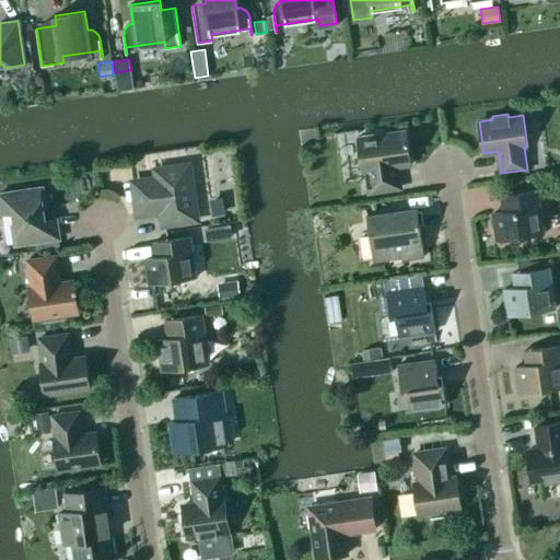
[(377,132),(362,135),(363,138),(359,139),(363,171),(366,170),(370,191),(400,187),(397,165),(410,163),(406,132),(378,136),(377,132)]
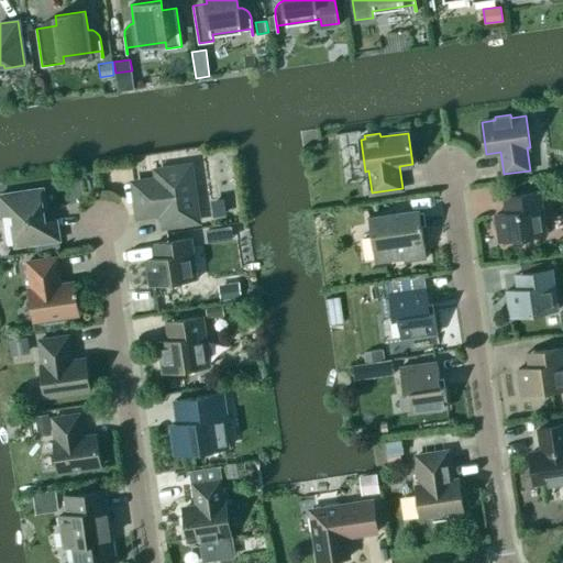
[(164,211),(166,224),(196,220),(188,167),(155,172),(157,180),(135,184),(140,214),(164,211)]
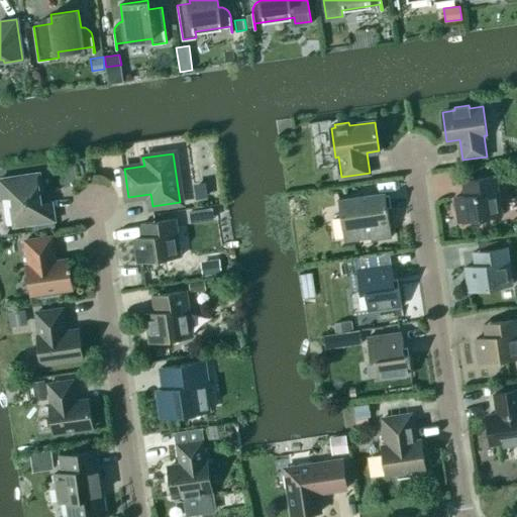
[(0,185),(2,198),(12,196),(14,207),(11,207),(14,226),(55,220),(52,202),(40,203),(39,192),(41,192),(39,174),(0,179),(0,185)]
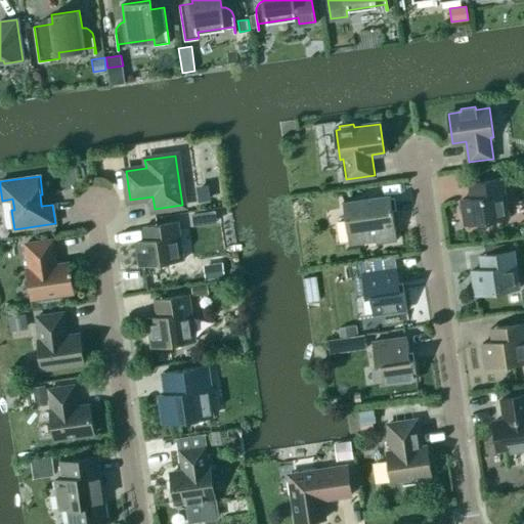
[(462,200),(465,224),(509,218),(503,178),(469,183),(472,199),(462,200)]
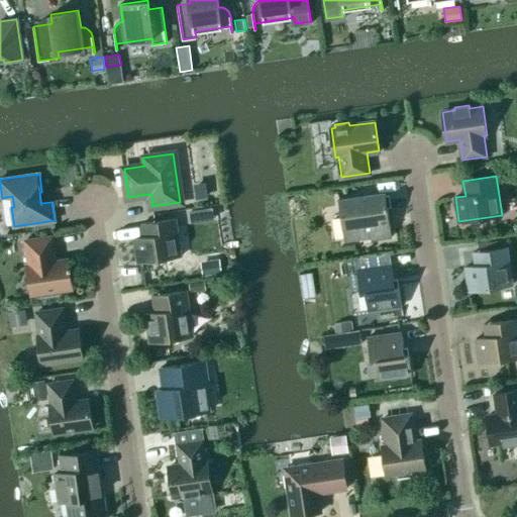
[(204,182),(194,184),(196,199),(206,197),(204,182)]
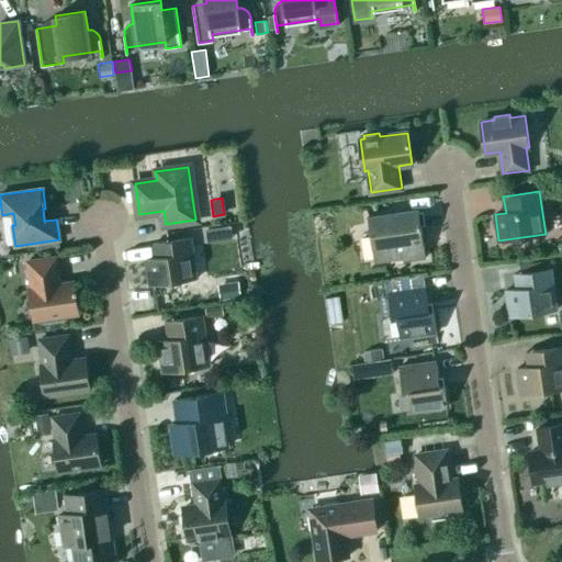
[(404,257),(404,261),(426,258),(418,210),(369,216),(375,261),(404,257)]
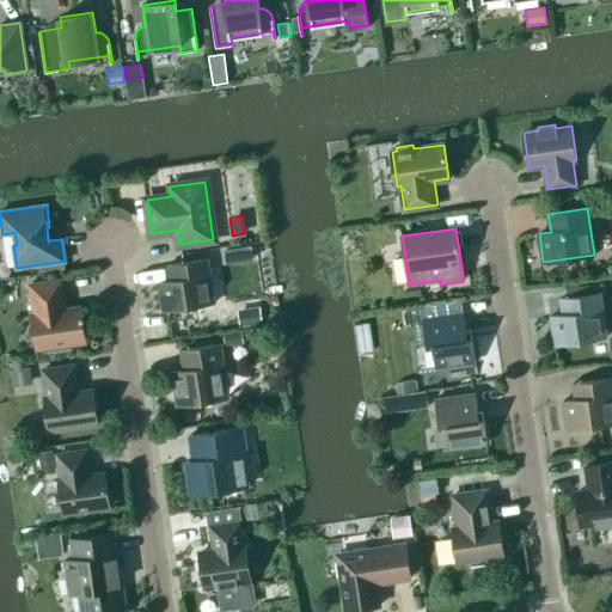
[(159,282),(163,311),(214,304),(208,258),(169,264),(171,280),(159,282)]
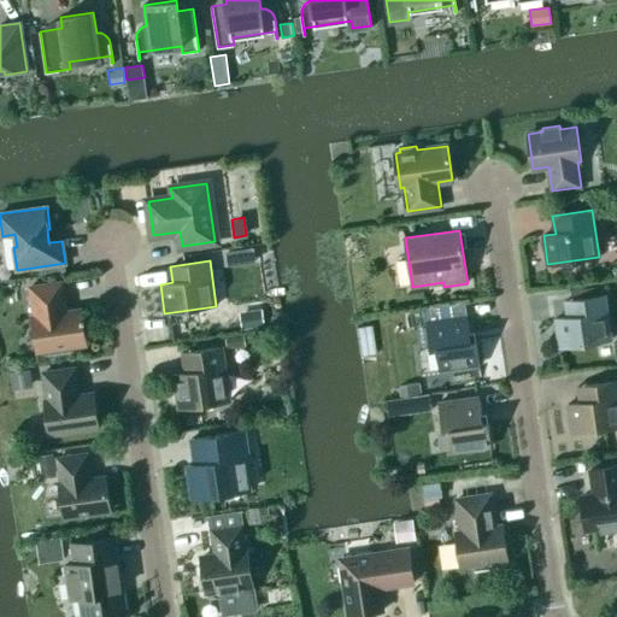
[(35,316),(31,317),(37,351),(87,344),(81,310),(66,312),(62,282),(30,287),(35,316)]
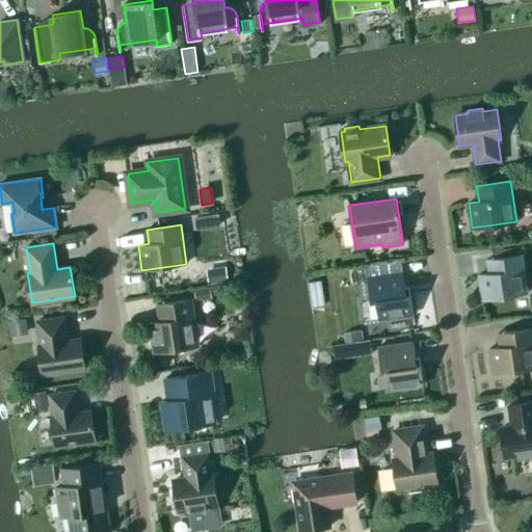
[(489,273),(479,274),(483,299),(527,293),(522,255),(487,260),(489,273)]
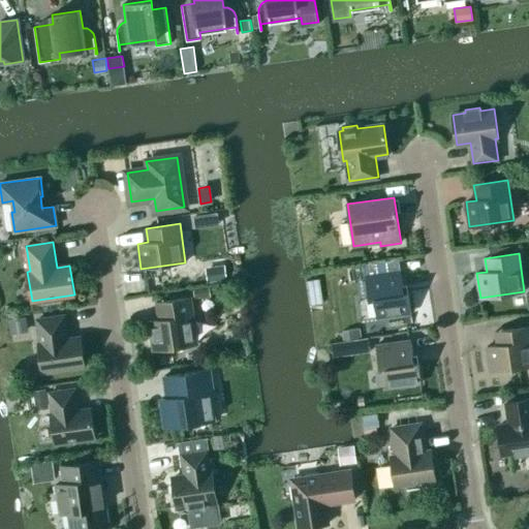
[(223,263),(205,267),(208,282),(225,279),(223,263)]
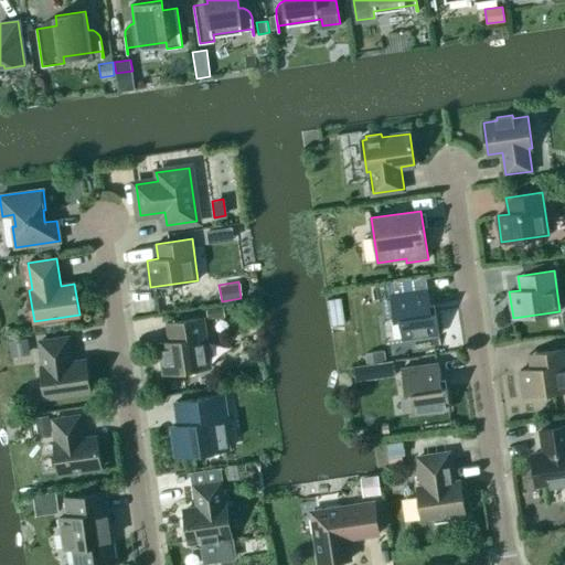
[(394,320),(400,319),(403,339),(439,334),(436,312),(432,313),(428,288),(390,295),(394,320)]
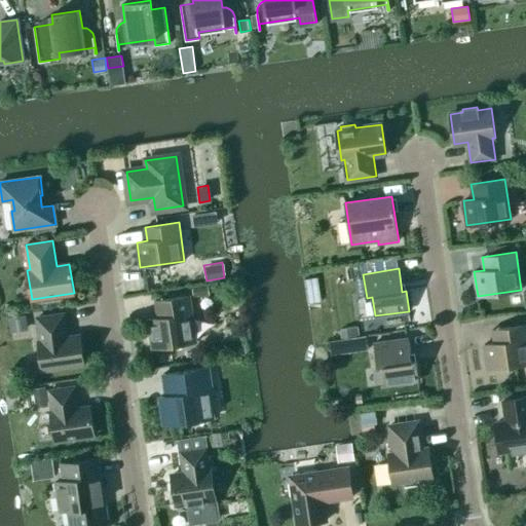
[(207,285),(191,288),(193,297),(209,294),(207,285)]
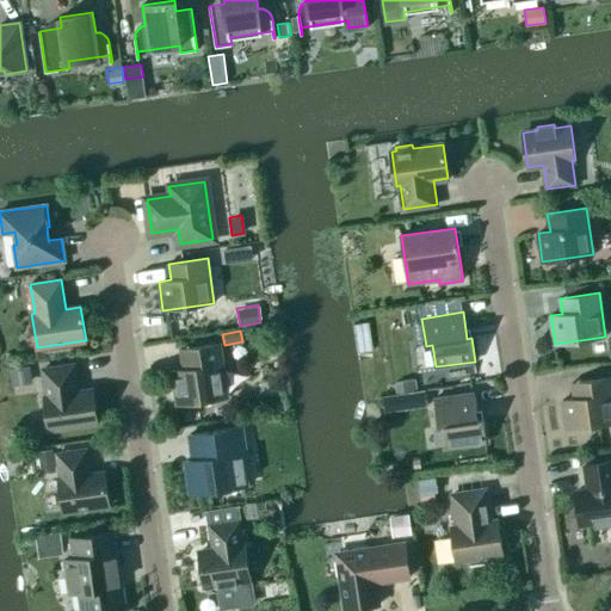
[(184,369),(172,371),(177,405),(228,397),(220,344),(180,349),(184,369)]
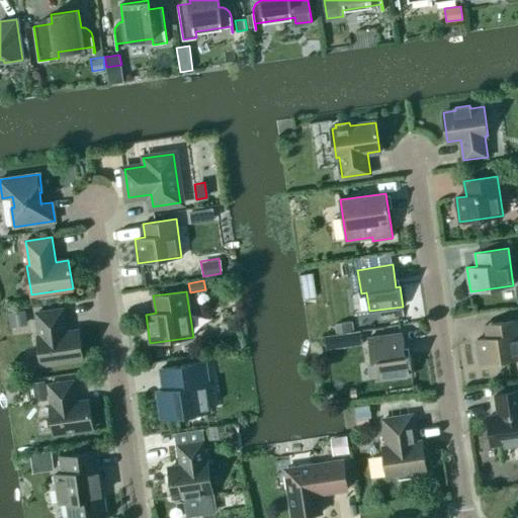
[(25,310),(8,313),(11,327),(27,325),(25,310)]
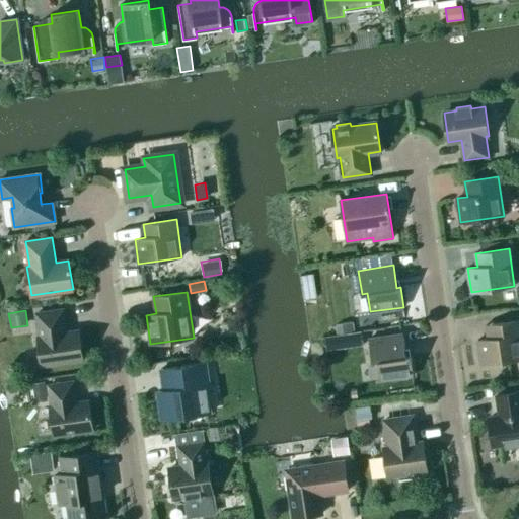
[(42,366),(83,360),(79,330),(66,332),(63,310),(36,313),(40,337),(38,337),(42,366)]
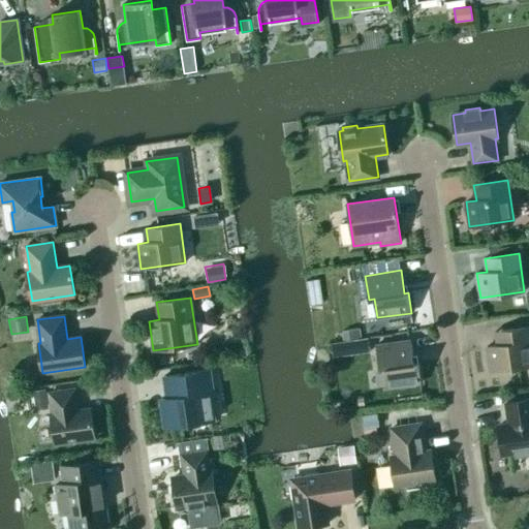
[(491,372),(528,366),(528,325),(495,332),(497,345),(487,346),(491,372)]
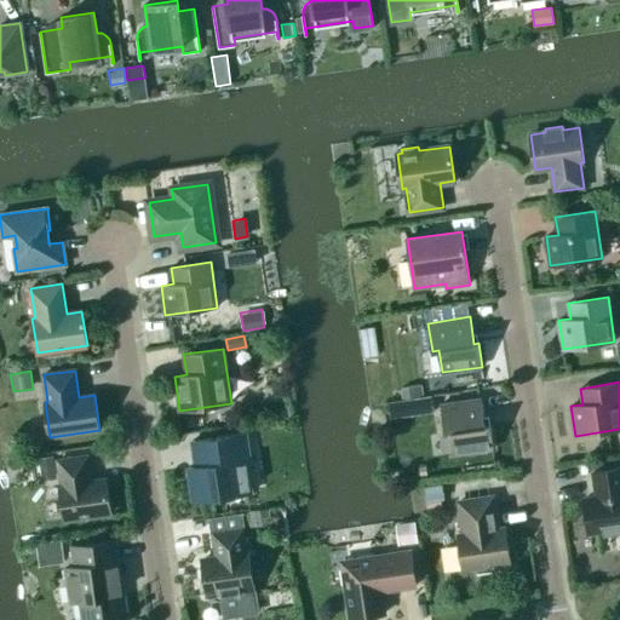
[(423,385),(401,389),(402,399),(424,396),(423,385)]
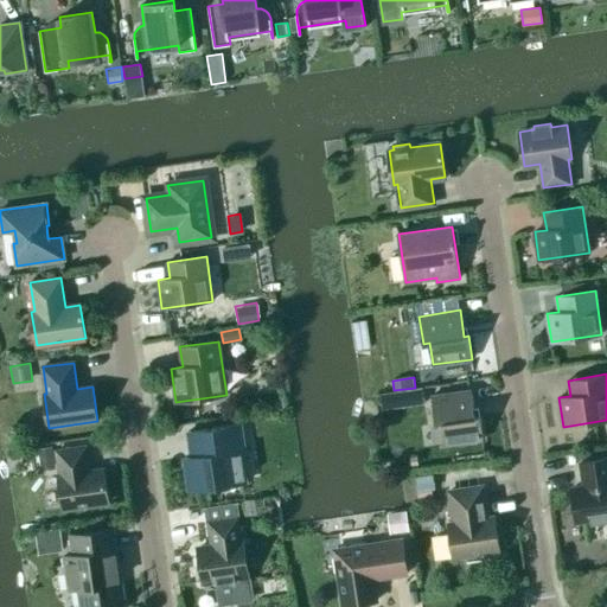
[(423,388),(401,391),(403,407),(426,403),(423,388)]
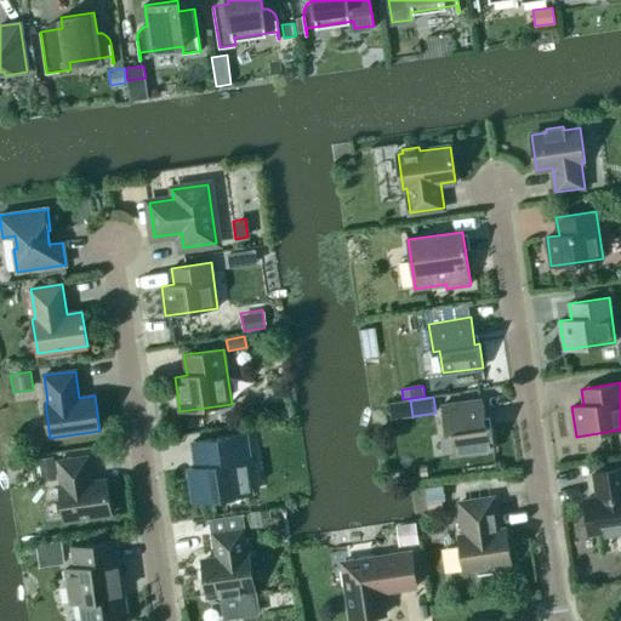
[(455,455),(495,449),(491,426),(486,427),(483,399),(440,405),(445,434),(451,433),(455,455)]
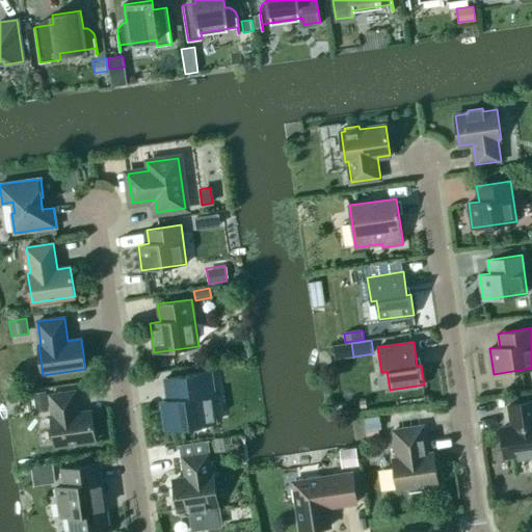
[(161,401),(165,430),(216,422),(211,394),(215,394),(211,371),(164,378),(167,400),(161,401)]
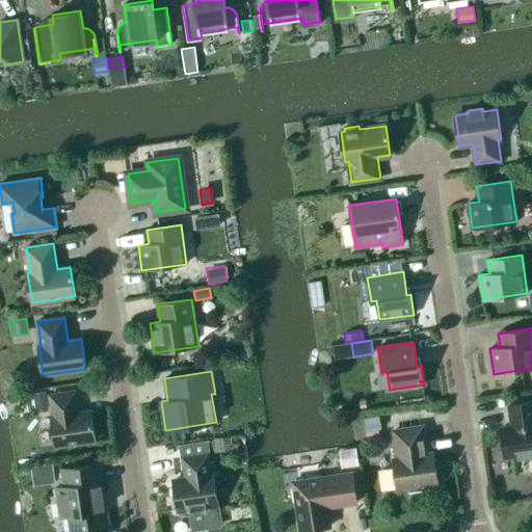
[(35,411),(48,409),(45,390),(32,392),(35,411)]
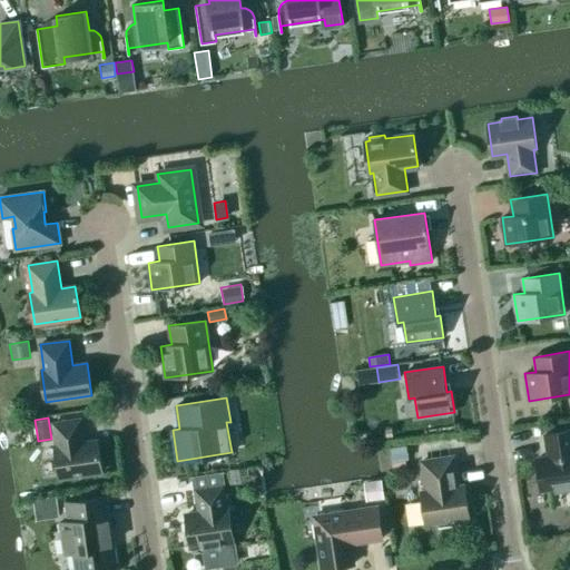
[(59,478),(102,472),(98,440),(84,442),(80,420),(53,423),(57,446),(55,446),(59,478)]
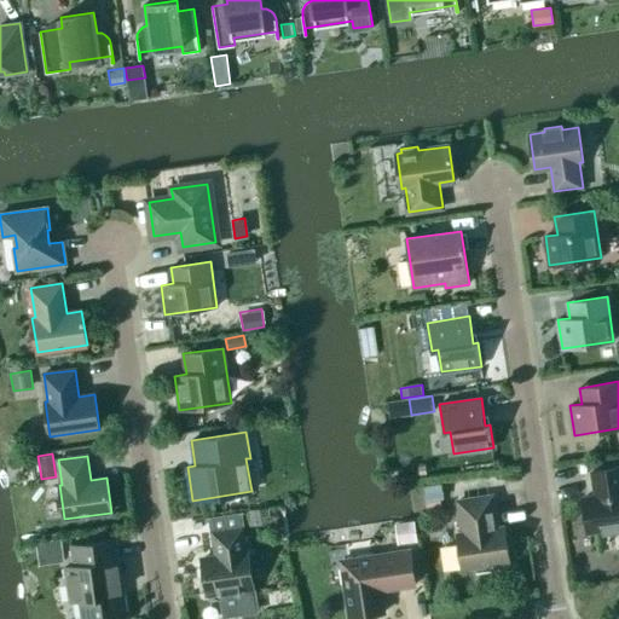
[(618,467),(591,472),(596,496),(583,498),(588,532),(603,530),(603,532),(618,530),(618,467)]
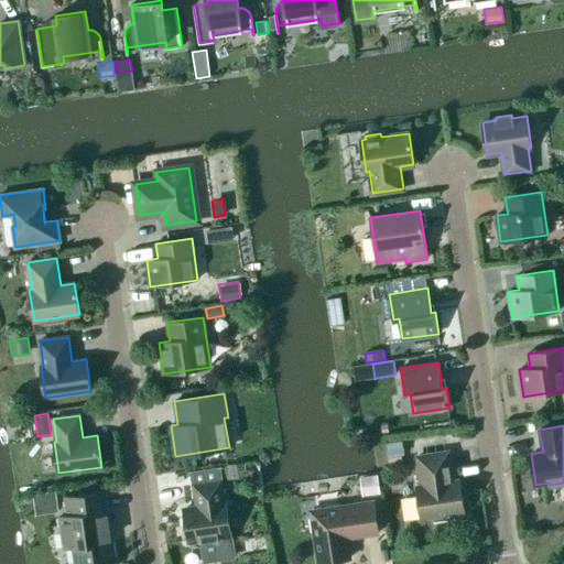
[(401,438),(384,441),(387,456),(403,454),(401,438)]
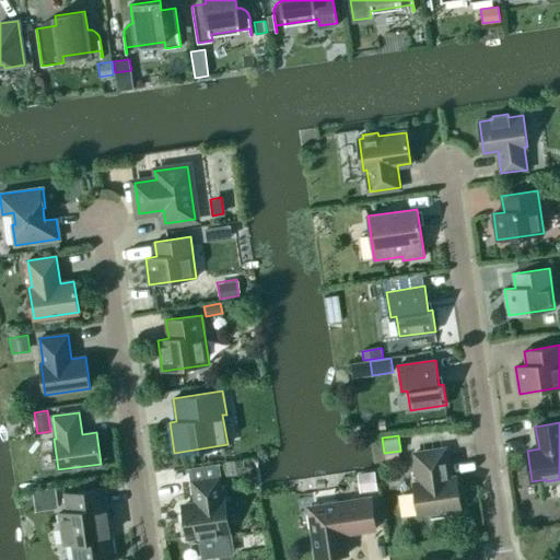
[(445,446),(413,452),(419,482),(413,483),(418,514),(433,512),(434,516),(431,516),(431,518),(453,515),(453,514),(450,514),(450,510),(461,508),(456,477),(450,478),(445,446)]
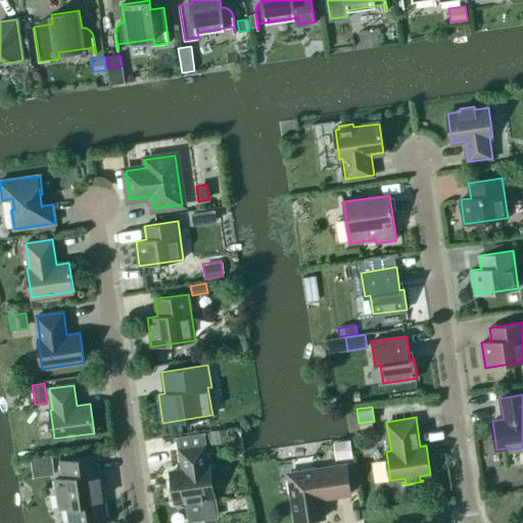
[(226,428),(208,430),(210,443),(228,441),(226,428)]
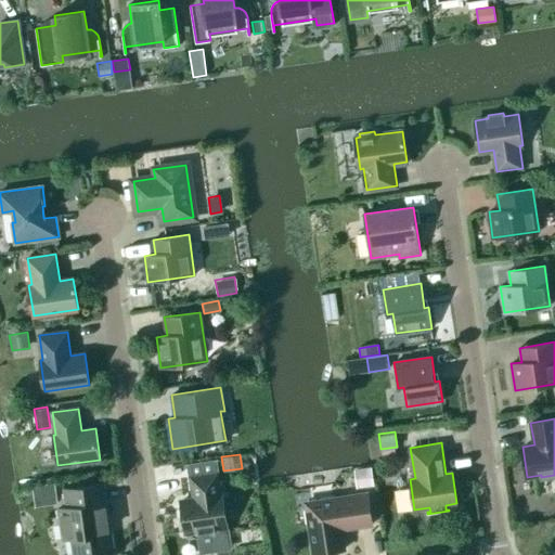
[(357,487),(373,485),(371,466),(353,468),(357,487)]
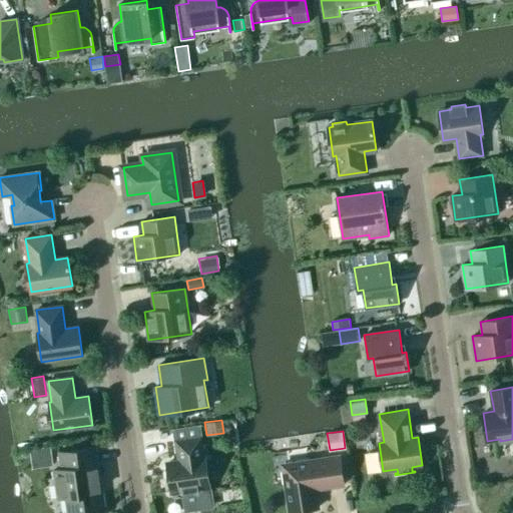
[(54,438),(35,438),(35,458),(55,458),(54,438)]
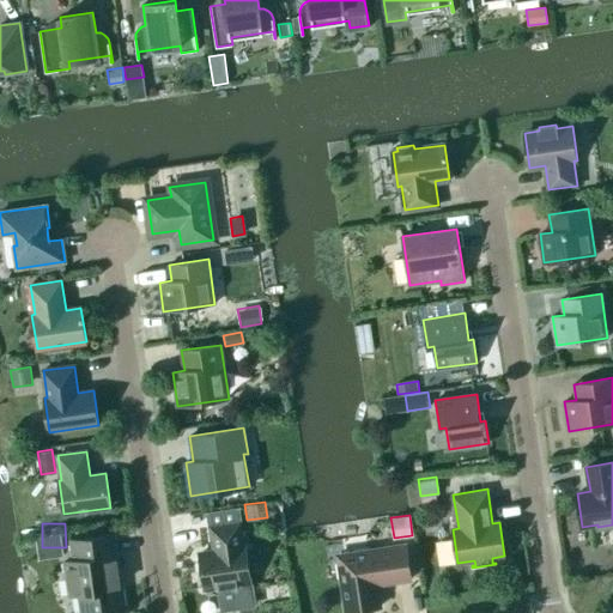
[(240,523),(211,527),(214,552),(199,553),(204,588),(219,586),(223,610),(254,605),(246,547),(243,547),(240,523)]
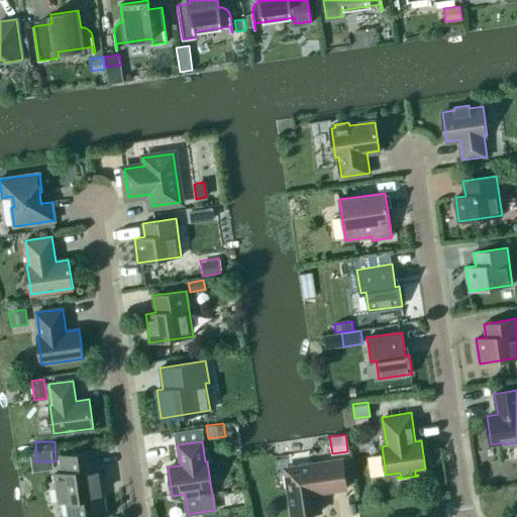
[(106,516),(97,450),(60,455),(60,457),(61,457),(63,473),(55,474),(59,502),(67,501),(69,516),(106,516)]
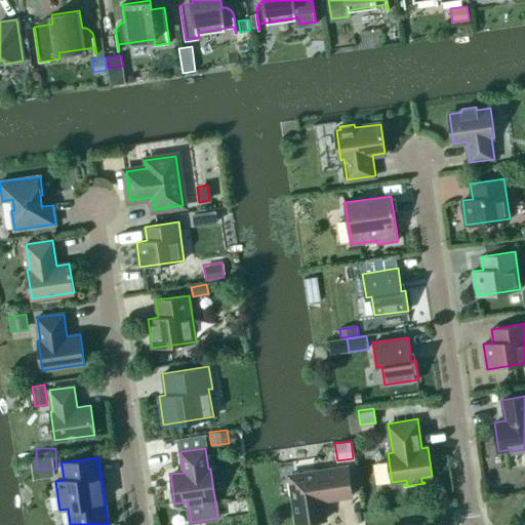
[(296,524),(326,520),(323,500),(353,496),(348,467),(316,472),(316,470),(293,473),(293,475),(289,476),(290,481),(287,481),(290,495),(292,495),(296,524)]
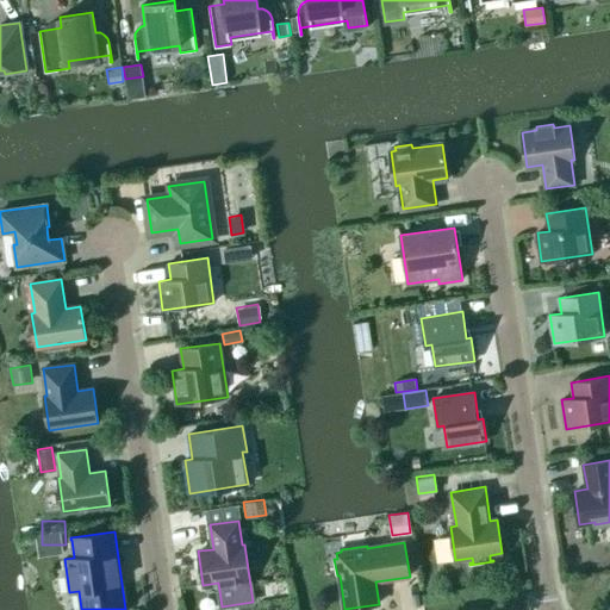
All buildings are outlined.
